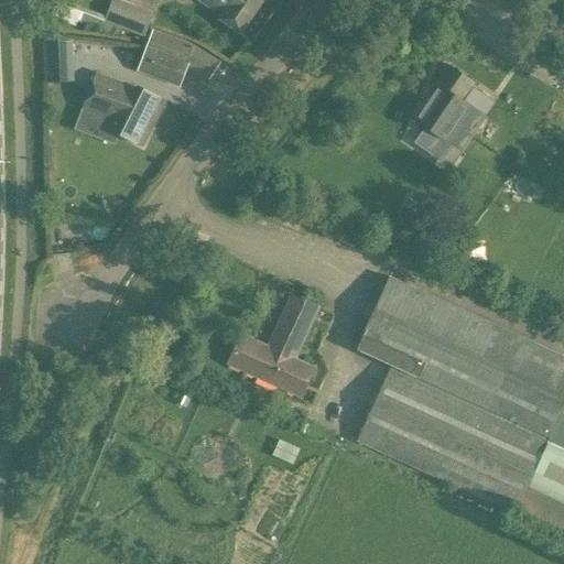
[(153,13),(119,0),(111,0),(105,18),(60,0),(55,0),(50,18),(64,23),(66,18),(112,35),(116,26),(143,38),(153,13)]
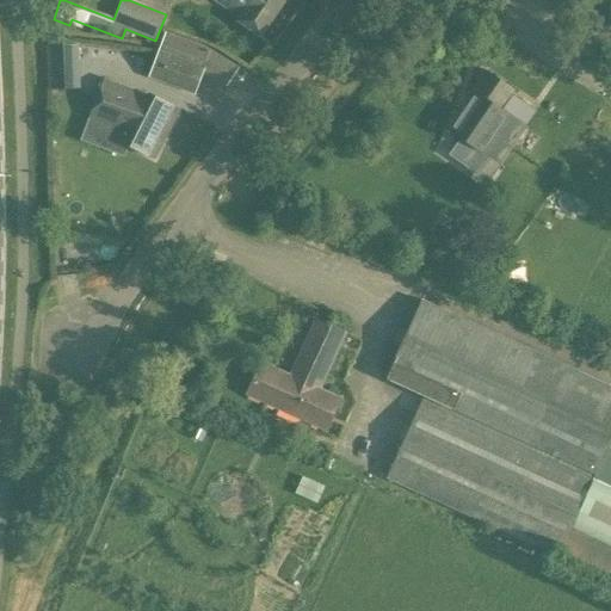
[(213,0),(241,19),(239,22),(259,36),(283,0),(213,0)]
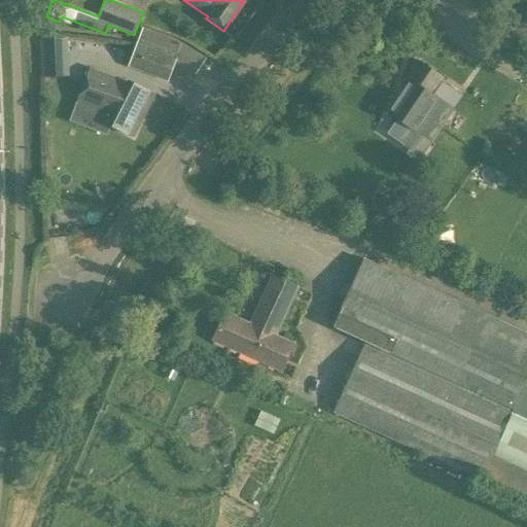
[(183,45),(143,29),(128,66),(168,81),(175,63),(195,74),(205,58),(183,45)]
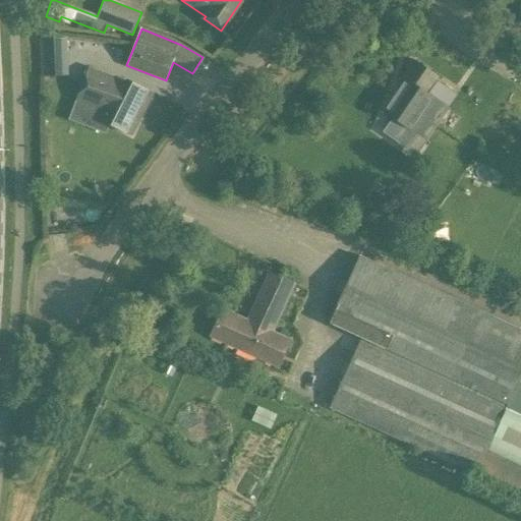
[(40,41),(42,77),(62,76),(60,40),(40,41)]
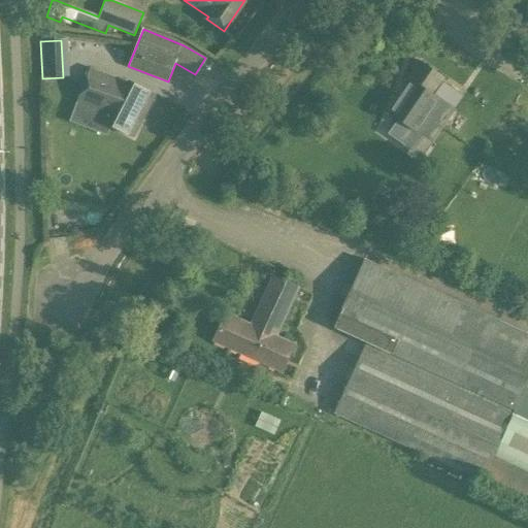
[(389,112),(397,119),(387,134),(405,146),(438,100),(431,96),(443,78),(420,62),(405,84),(407,85),(389,112)]
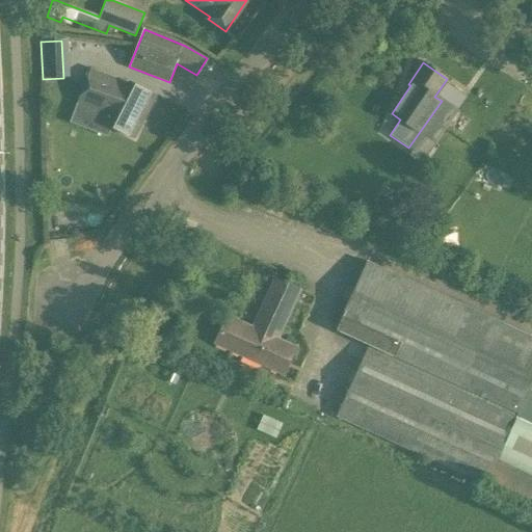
[(128,84),(90,69),(84,85),(77,103),(111,116),(107,125),(134,138),(155,96),(128,82),(128,84)]
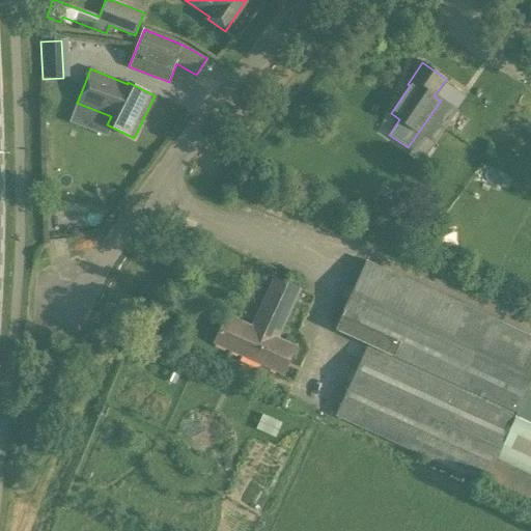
[(530,337),(365,260),(336,329),(367,344),(334,415),(485,484),(488,476),(516,415),(530,383),(530,337)]
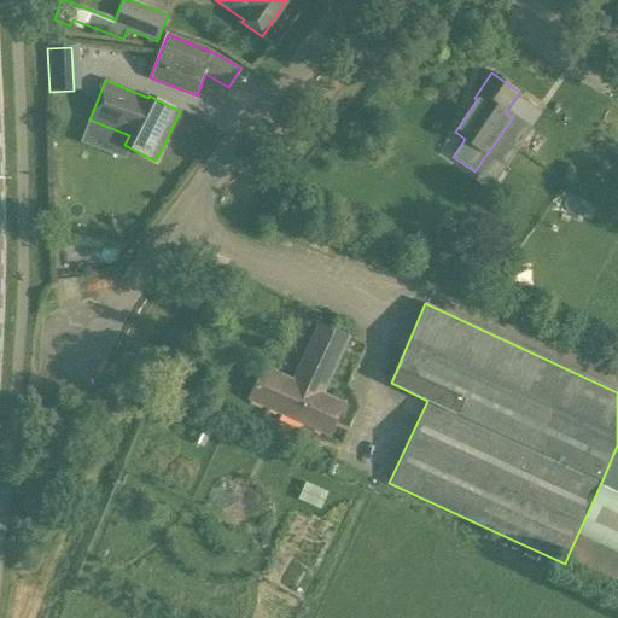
[(263,367),(249,400),(330,436),(344,403),(324,394),(349,337),(319,324),(293,380),(263,367)]
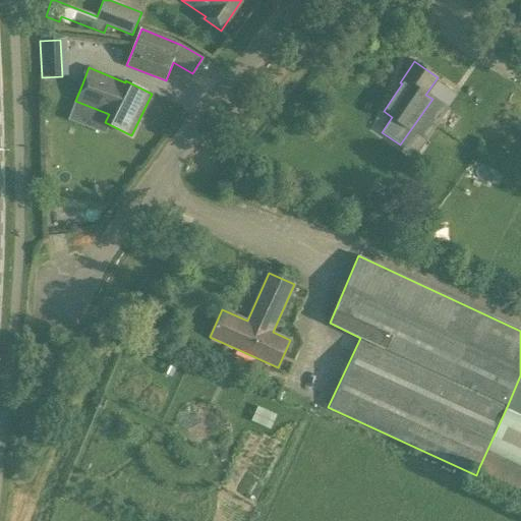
[(165,363),(161,371),(170,375),(174,367),(165,363)]
